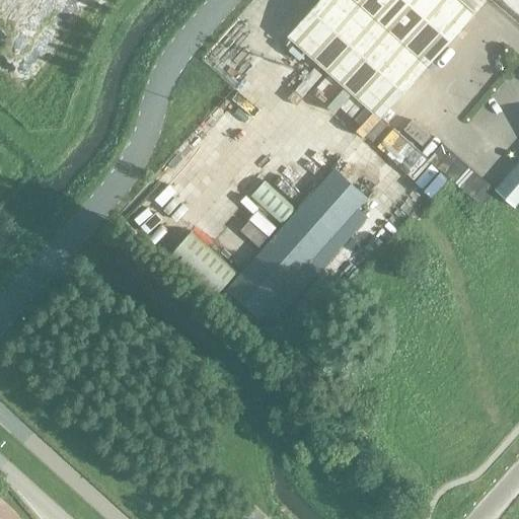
[(378,120),(474,13),(459,0),(318,0),(286,36),(378,120)]
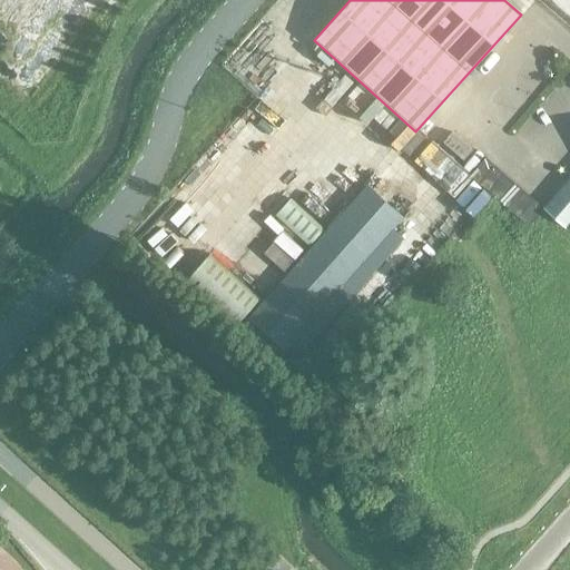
[(478,212),(495,189),(529,217),(541,202),(487,155),(491,149),(468,129),(450,151),(434,138),(415,159),(478,212)]
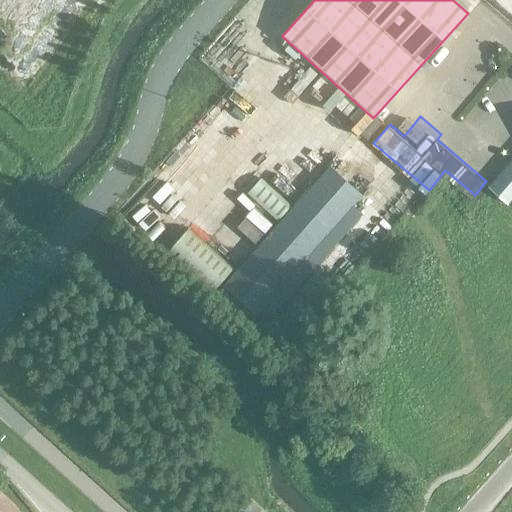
[(511,161),(511,162),(489,188),(507,204),(511,199),(511,161)]
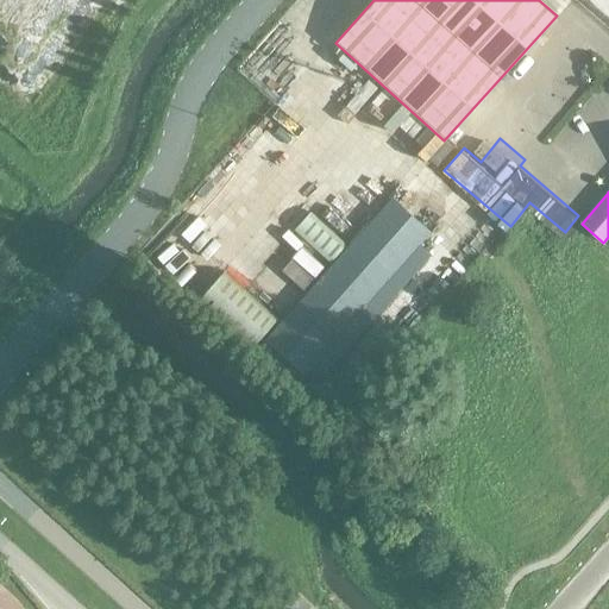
[(303,376),(315,362),(324,370),(426,253),(418,246),(431,232),(391,198),(366,225),(345,206),(334,217),(357,237),(326,271),(303,252),(284,274),(306,293),(264,340),(303,376)]
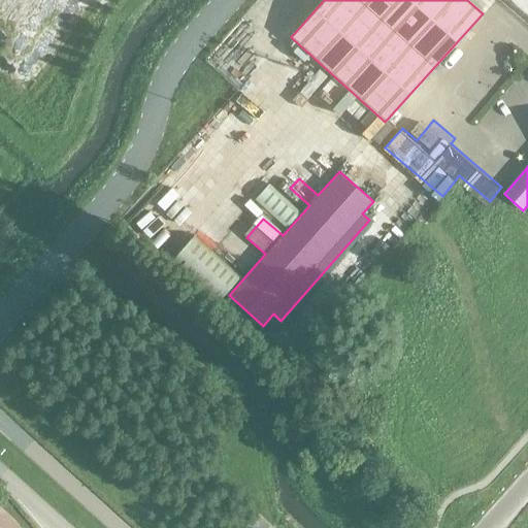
[(222,257),(204,272),(221,292),(238,276),(222,257)]
